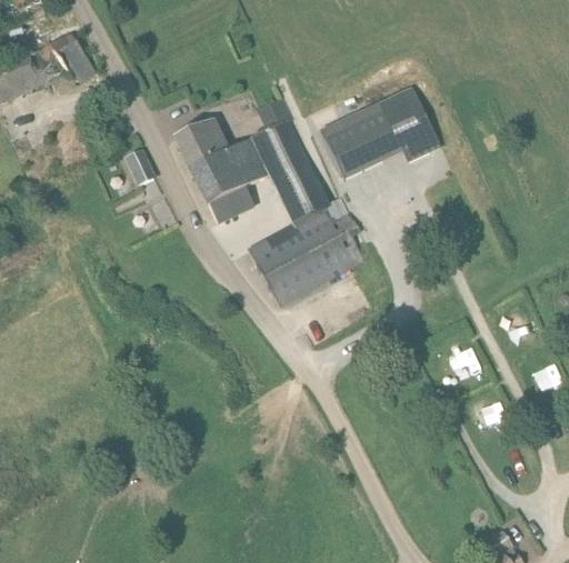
[(71,33),(50,44),(75,80),(95,70),(71,33)]
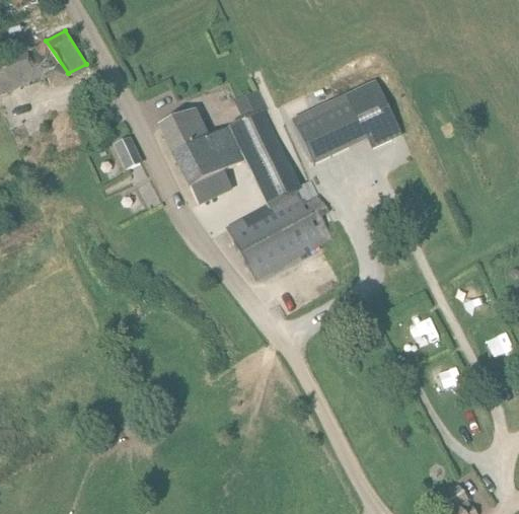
[(0,91),(41,73),(44,72),(31,47),(0,59),(0,91)]
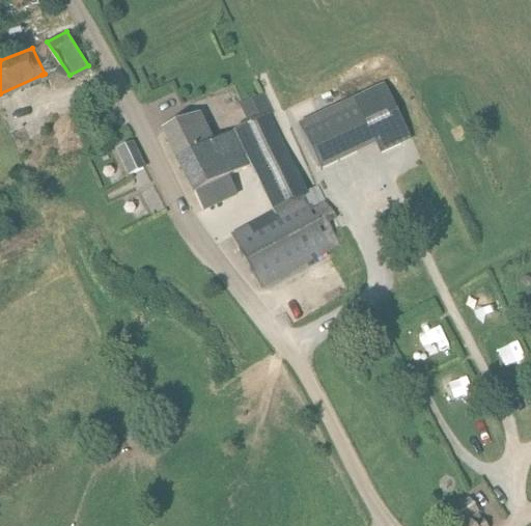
[(385,77),(298,118),(320,166),(375,140),(382,149),(402,140),(382,92),(390,87),(385,77)]
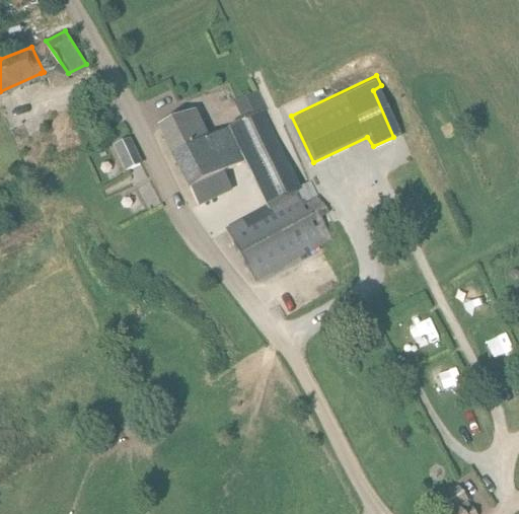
[(196,105),(177,115),(159,124),(178,162),(232,137),(269,118),(265,107),(267,106),(257,87),(235,97),(244,117),(209,134),(196,105)]
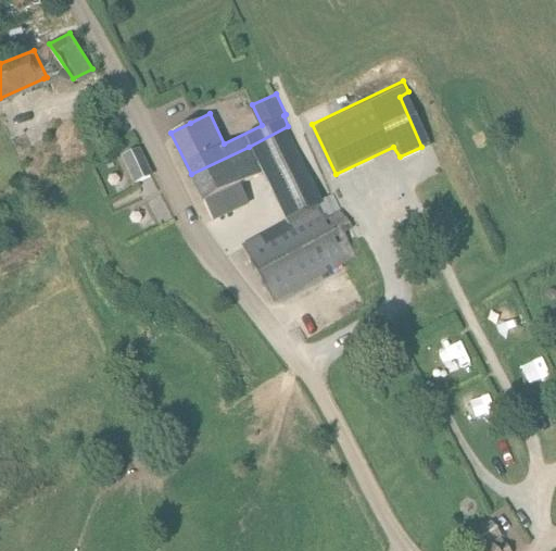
[(249,147),(261,171),(264,168),(280,204),(256,217),(264,232),(262,233),(242,243),(273,298),(292,287),(355,252),(356,251),(344,229),(353,225),(341,205),(328,212),(320,199),(321,198),(320,196),(288,126),(249,147)]
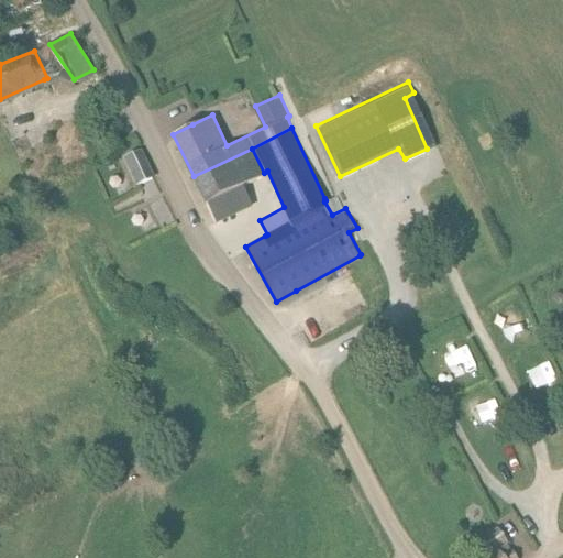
[(152,174),(140,149),(124,155),(138,182),(152,174)]
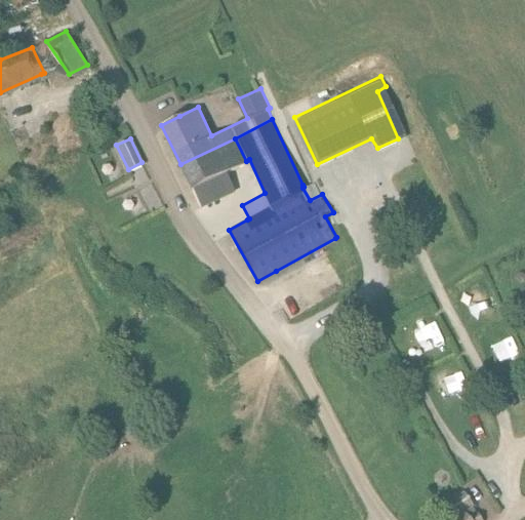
[(226,170),(246,161),(235,138),(180,164),(200,204),(234,188),(226,170)]
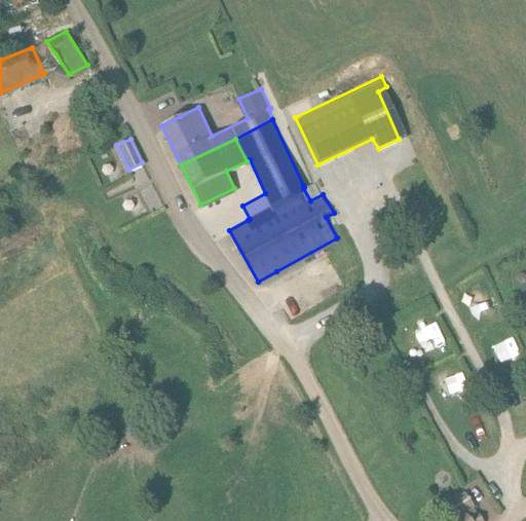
[(420,327),(427,347),(446,341),(439,321),(420,327)]
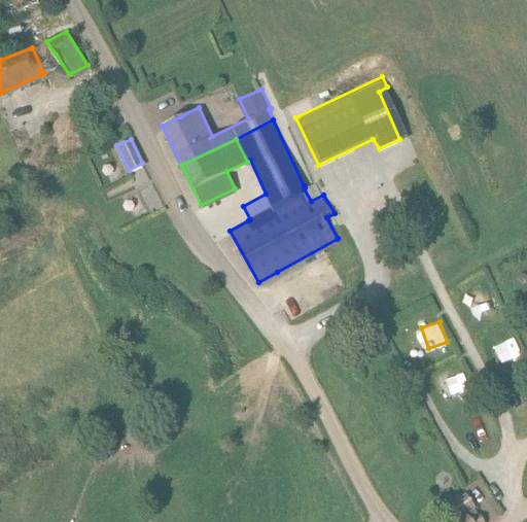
[(482,521),(485,520),(465,490),(450,501),(459,513),(460,513),(463,516),(454,521),(482,521)]
